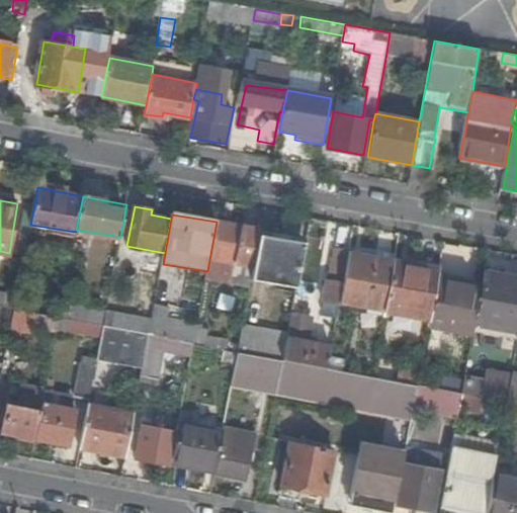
[(252,278),(260,233),(261,229),(217,222),(207,271),(235,275),(233,284),(250,287),(252,278)]
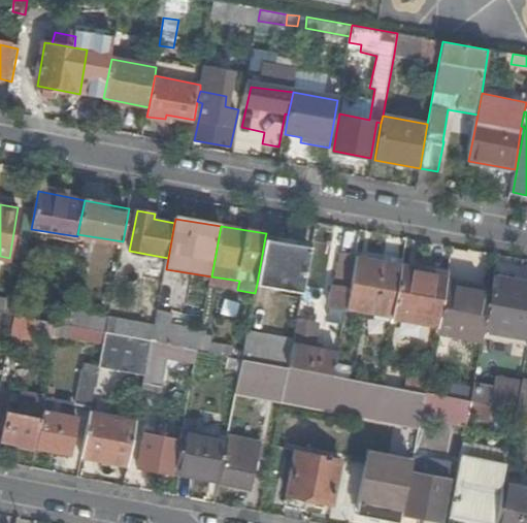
[(302,292),(311,247),(265,237),(257,284),(302,292)]
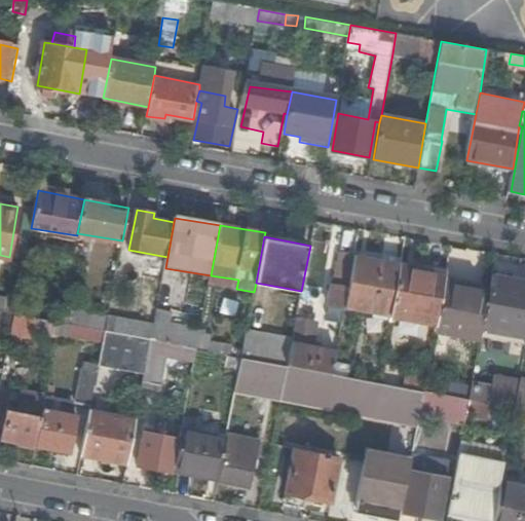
[(345,306),(354,255),(340,252),(330,305),(345,309),(345,306)]
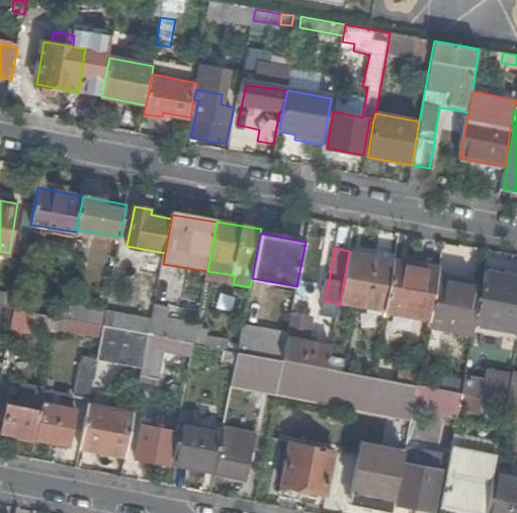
[(382,310),(392,258),(349,251),(340,302),(382,310)]
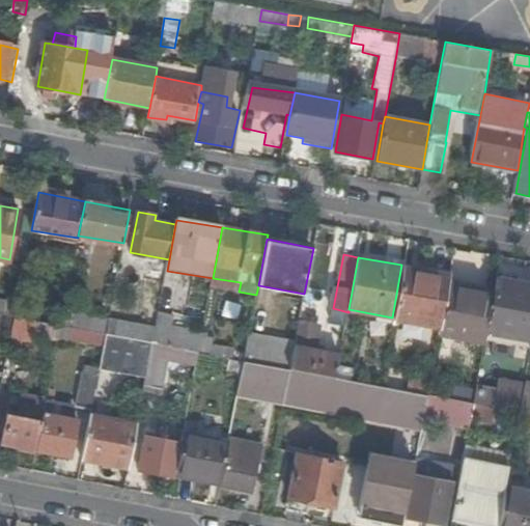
[(447,283),(449,274),(401,265),(392,317),(439,326),(447,283)]
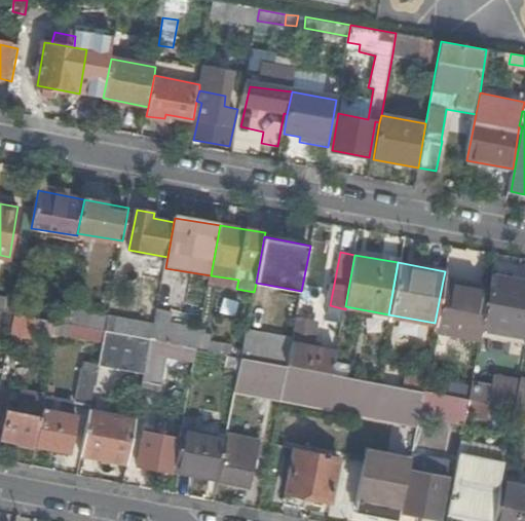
[(515,343),(524,289),(524,281),(493,274),(490,290),(481,337),(493,339),(515,343)]
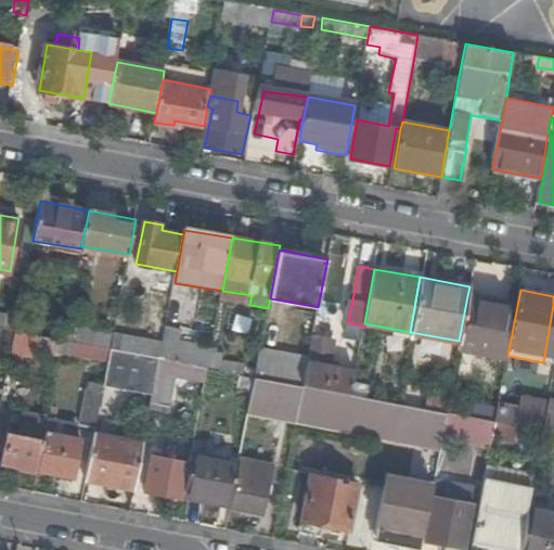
[(252,295),(222,291),(220,301),(249,305),(252,295)]
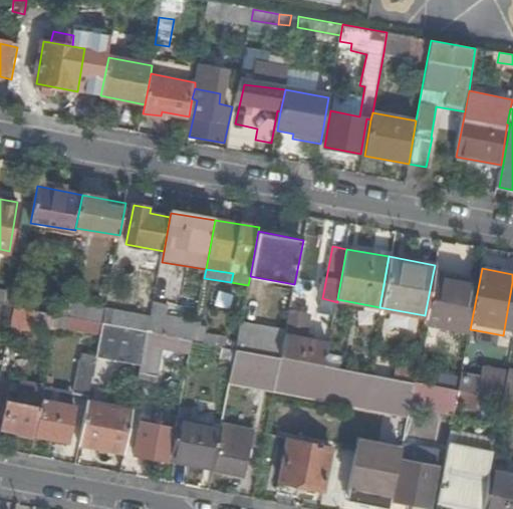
[(470,329),(479,283),(433,274),(425,315),(425,320),(470,329)]
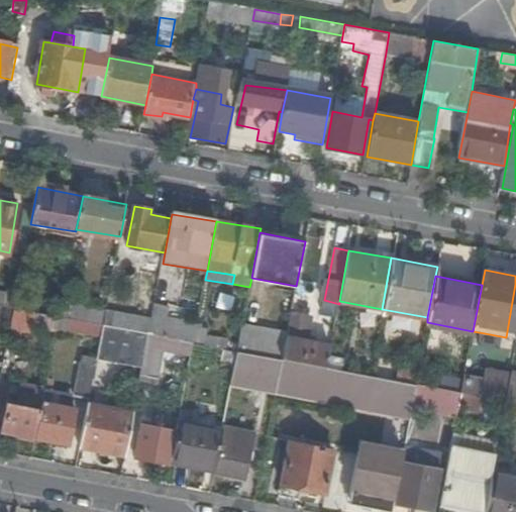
[(515,284),(506,337),(515,339),(515,284)]
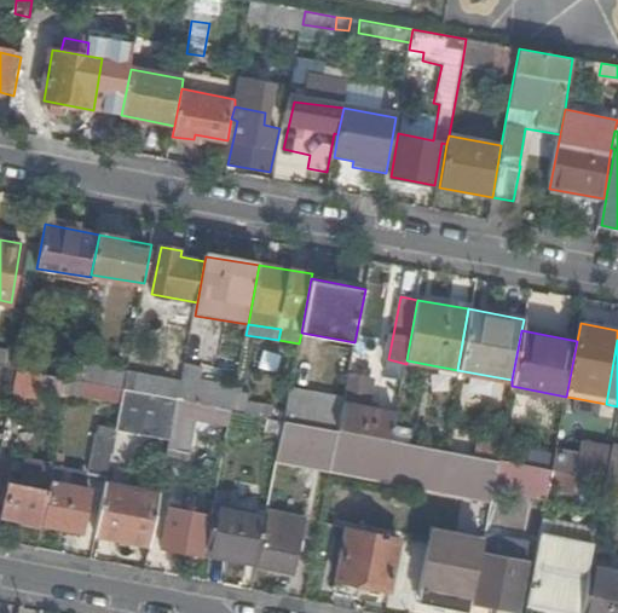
[(19,354),(17,370),(46,376),(70,380),(74,364),(19,354)]
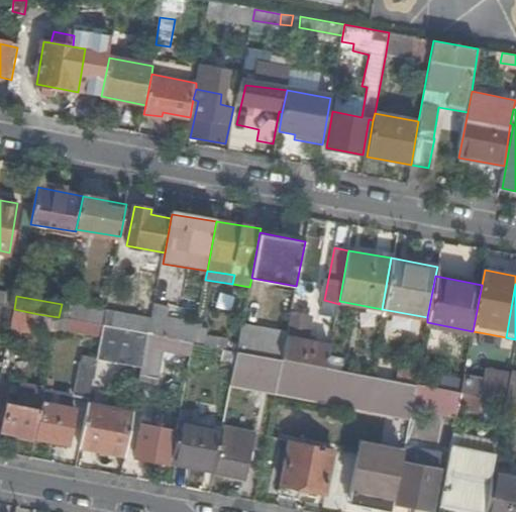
[(155,303),(151,321),(148,333),(193,342),(196,328),(197,321),(169,316),(171,306),(155,303)]
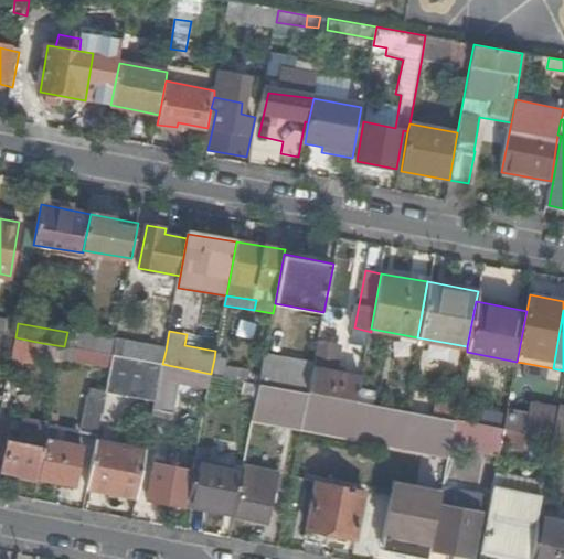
[(64,346),(113,355),(115,341),(67,332),(64,346)]
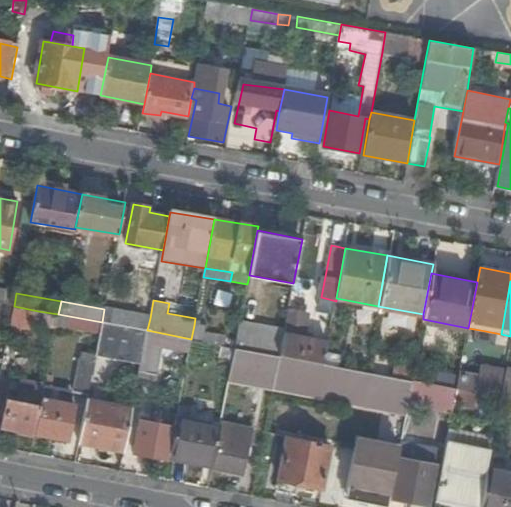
[(9,326),(16,328),(34,331),(35,325),(38,311),(14,306),(9,326)]
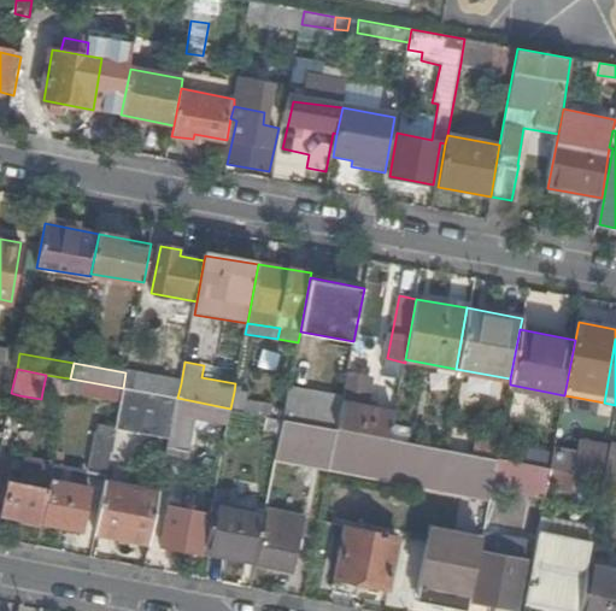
[(125,372),(123,388),(177,398),(181,383),(125,372)]
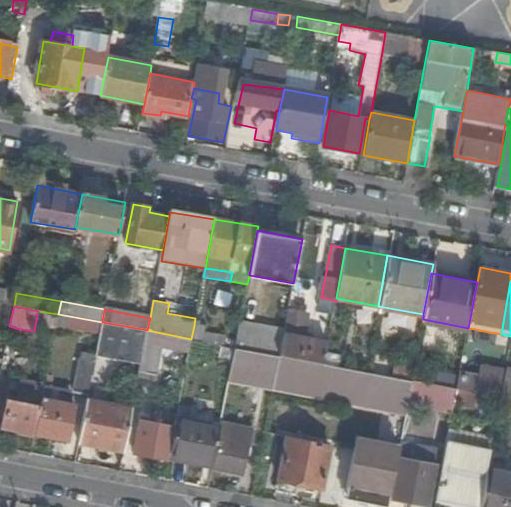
[(285,328),(280,356),(324,364),(328,339),(311,336),(312,331),(305,330),(307,313),(289,309),(285,328)]
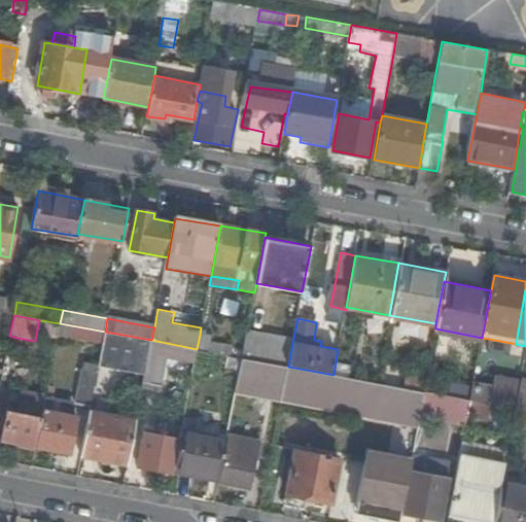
[(36,335),(58,337),(60,323),(39,320),(36,335)]
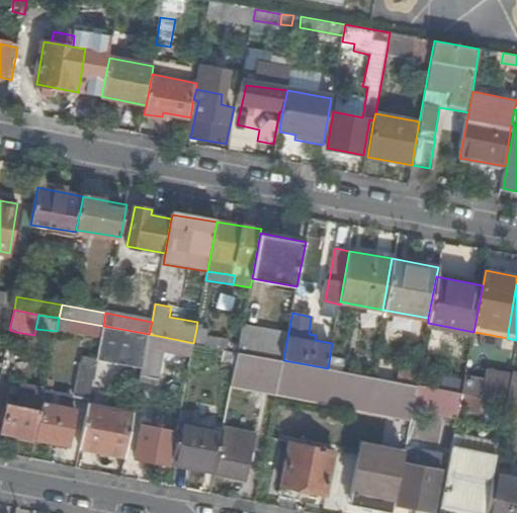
[(57,331),(100,340),(103,326),(59,318),(57,331)]
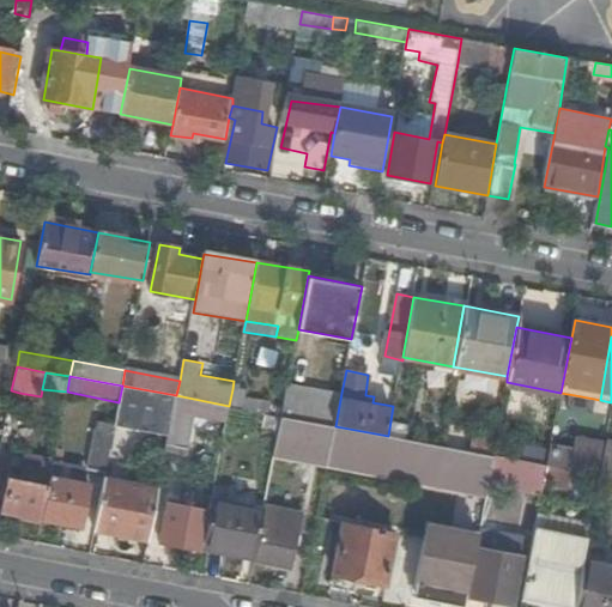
[(331,428),(335,426),(341,393),(288,383),(282,416),(331,428)]
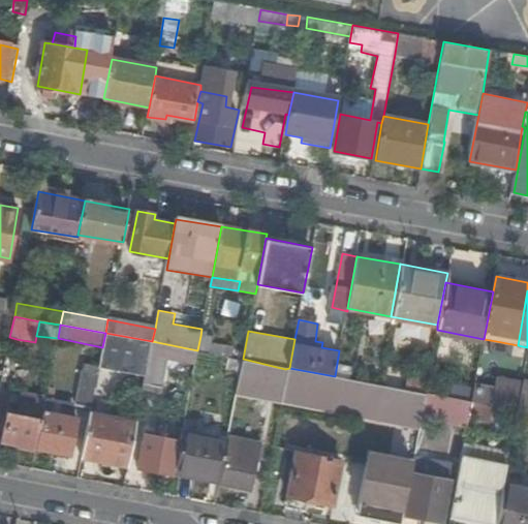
[(105,333),(102,347),(149,358),(152,341),(105,333)]
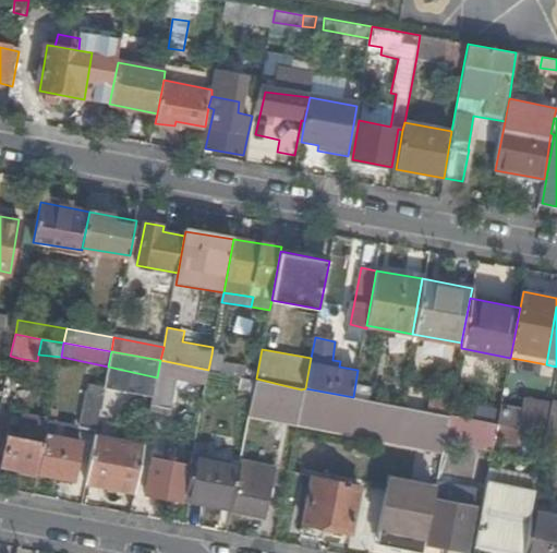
[(212,355),(208,370),(219,372),(221,361),(221,356),(212,355)]
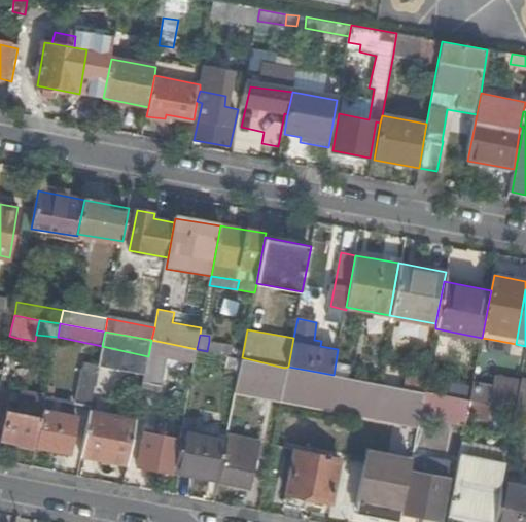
[(9,336),(6,351),(13,352),(16,338),(9,336)]
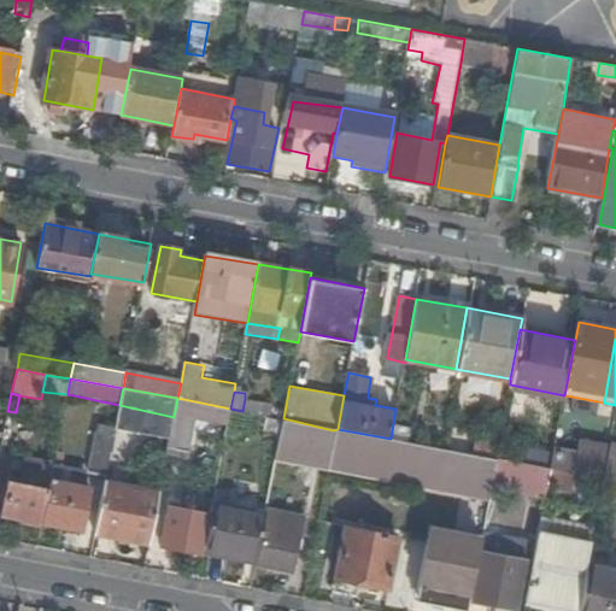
[(177,398),(174,417),(168,450),(188,453),(195,421),(227,427),(230,409),(177,398)]
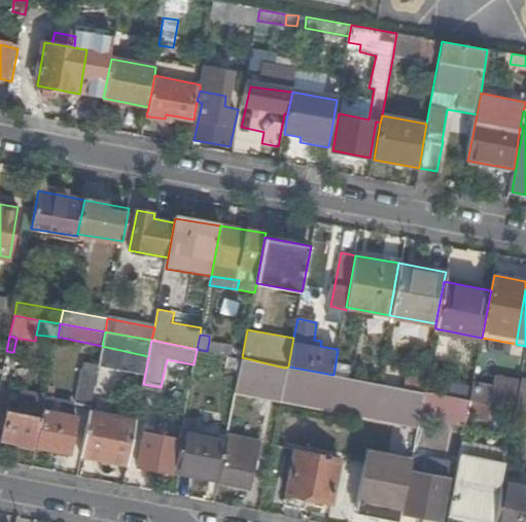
[(209,341),(207,351),(223,354),(228,354),(230,344),(209,341)]
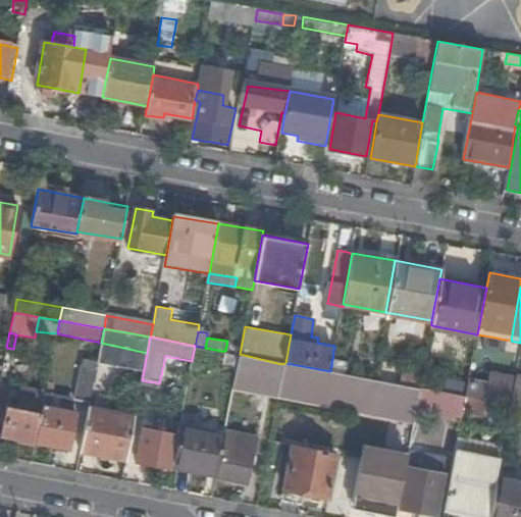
[(238,367),(240,354),(225,351),(221,351),(219,363),(238,367)]
